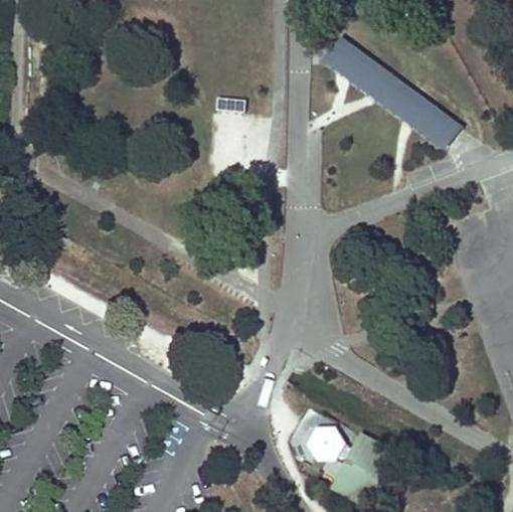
[(342,35),(330,51),(390,97),(402,80),(342,35)]
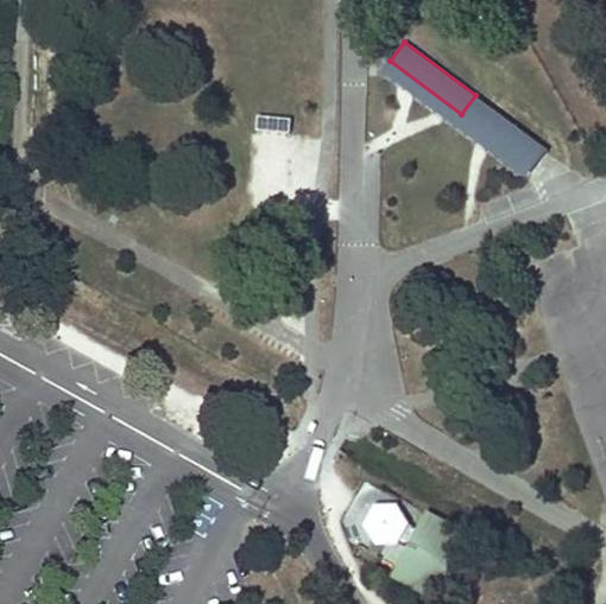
[(461,114),(390,61),(383,70),(405,88),(439,113),(481,145),(525,178),(547,148),(535,140),(521,159),(491,137),(505,118),(475,95),(461,114)]
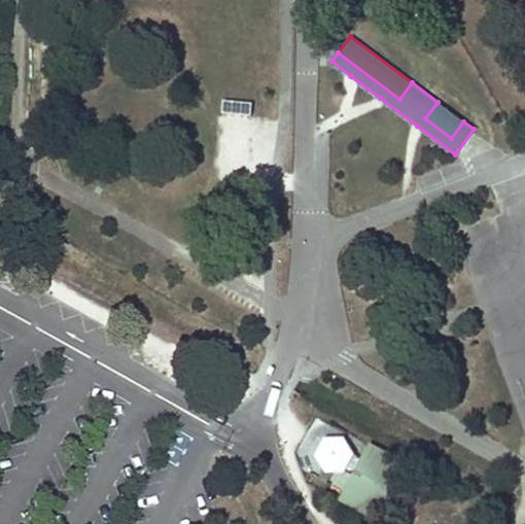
[(250,112),(251,101),(223,99),(222,110),(250,112)]
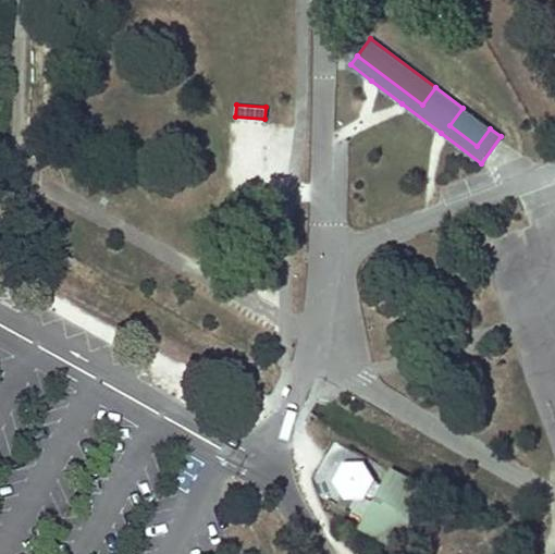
[(490,128),(463,108),(449,125),(477,146),(490,128)]
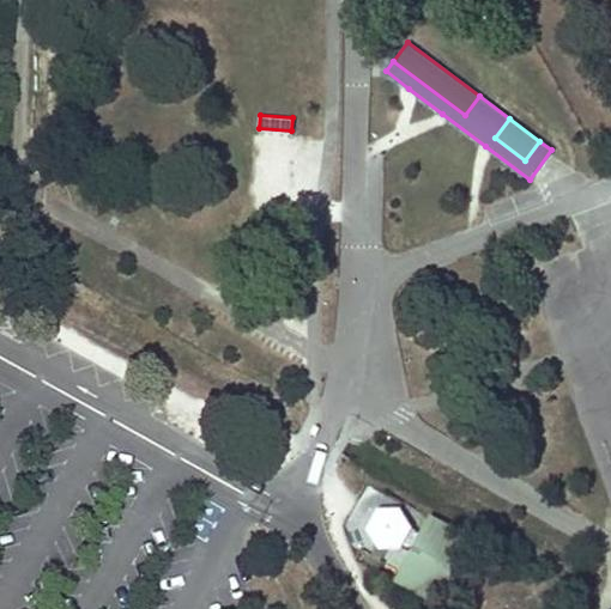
[(400,506),(375,507),(362,530),(374,549),(399,548),(411,529),(400,506)]
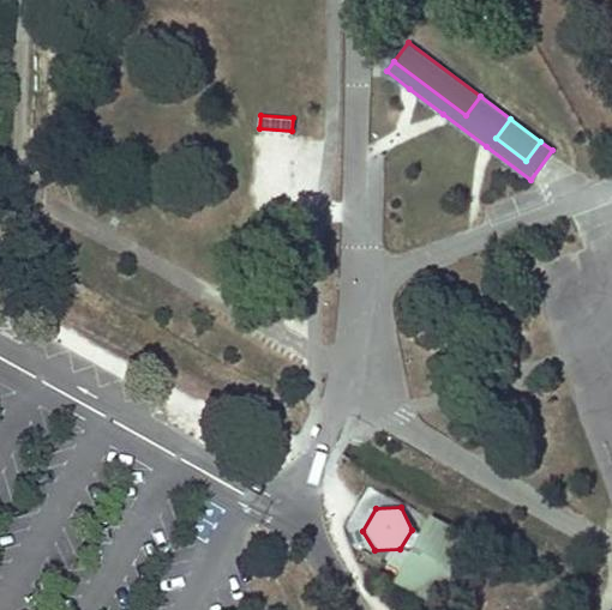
[(400,568),(391,583),(433,604),(468,538),(427,517),(400,568)]
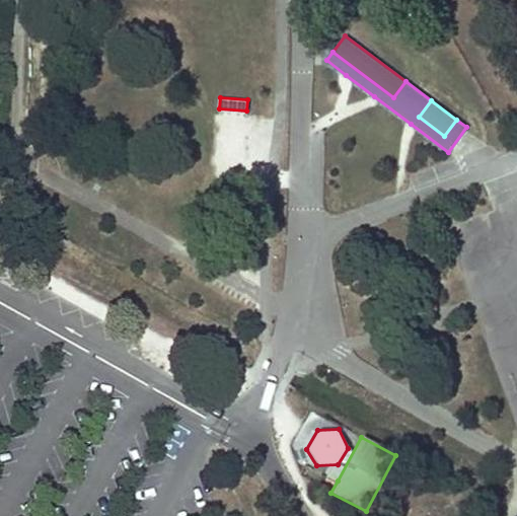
All buildings are outlined.
